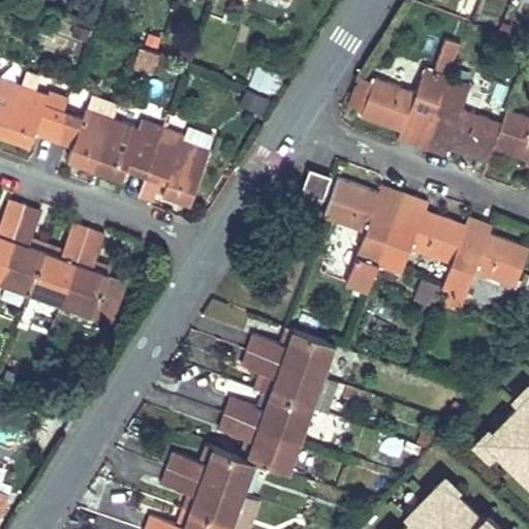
[(406,141),(422,147),(447,74),(460,42),(445,38),(433,69),(425,66),(415,92),(375,78),(361,116),(400,130),(409,133),(406,141)]
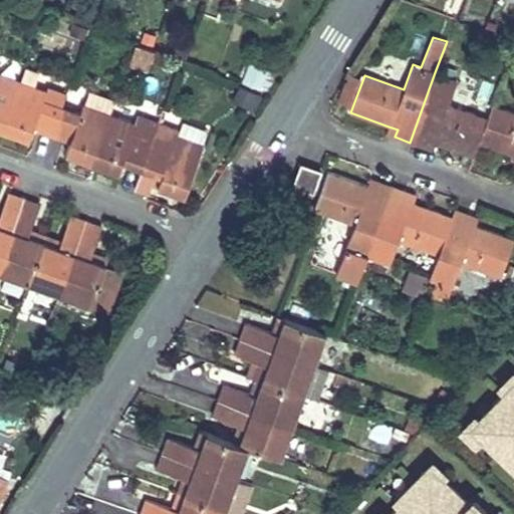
[(132,44),(126,64),(148,70),(153,49),(132,44)]
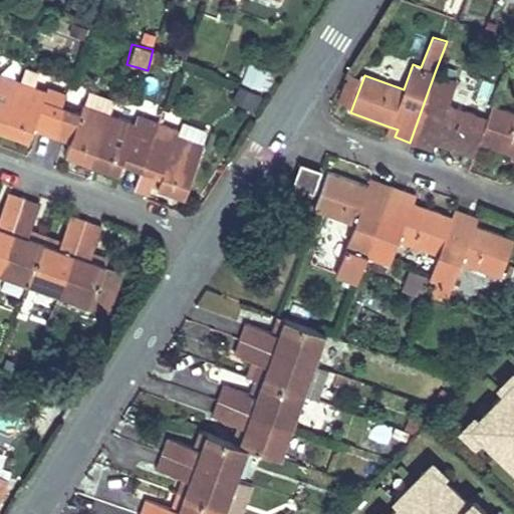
[(267,69),(251,63),(244,82),(259,88),(267,69)]
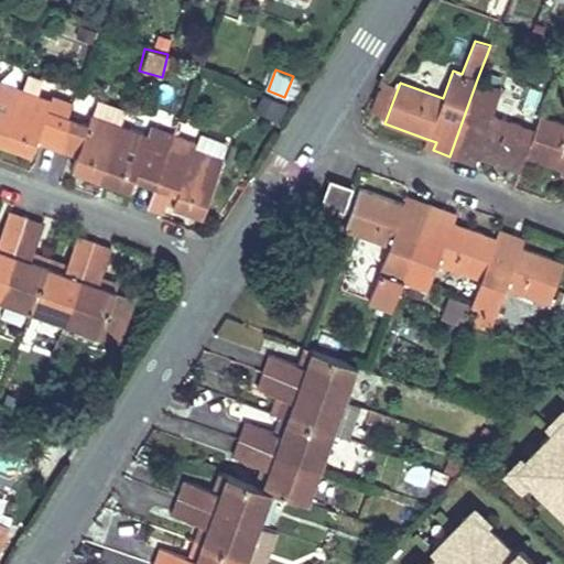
[(501,88),(477,79),(449,156),(465,163),(468,153),(479,158),(520,172),(525,156),(534,131),(491,115),(501,88)]
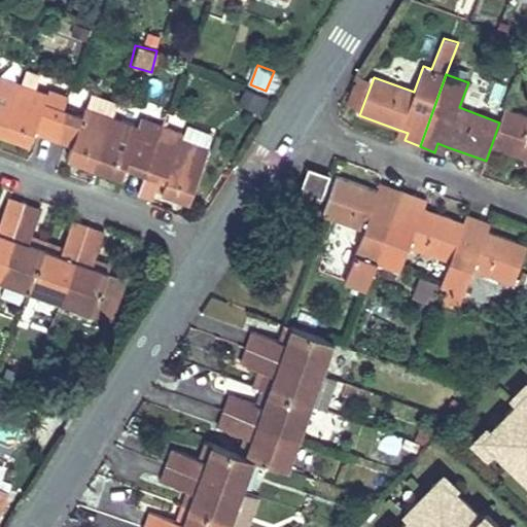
[(0,133),(1,134),(20,83),(0,76),(0,133)]
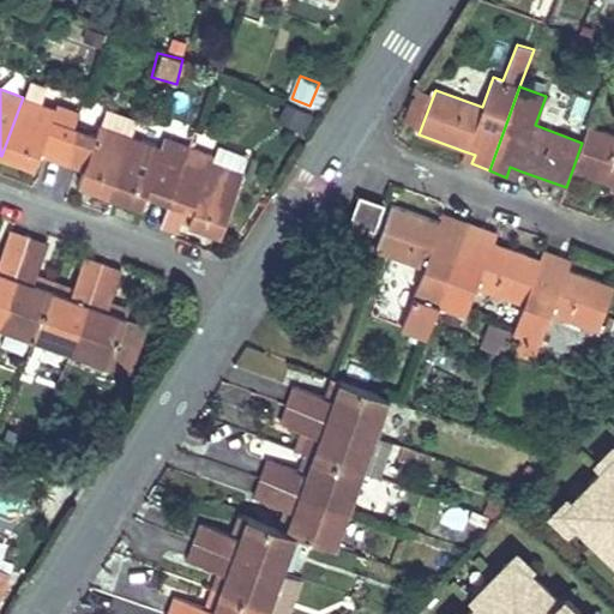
[(38,154),(61,162),(73,128),(50,120),(54,109),(23,97),(1,156),(34,167),(38,154)]
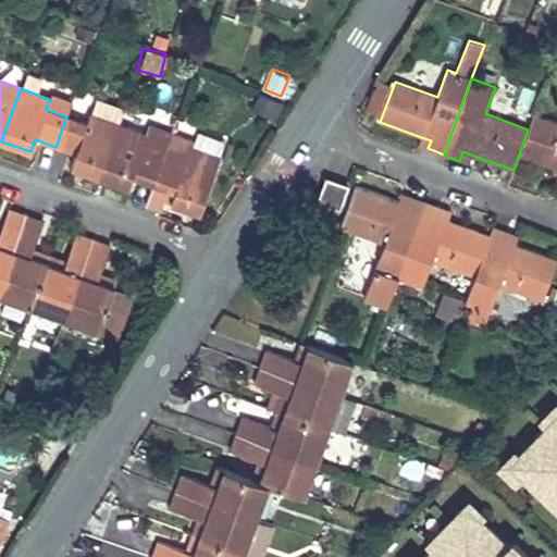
[(262,95),(257,108),(276,116),(282,103),(262,95)]
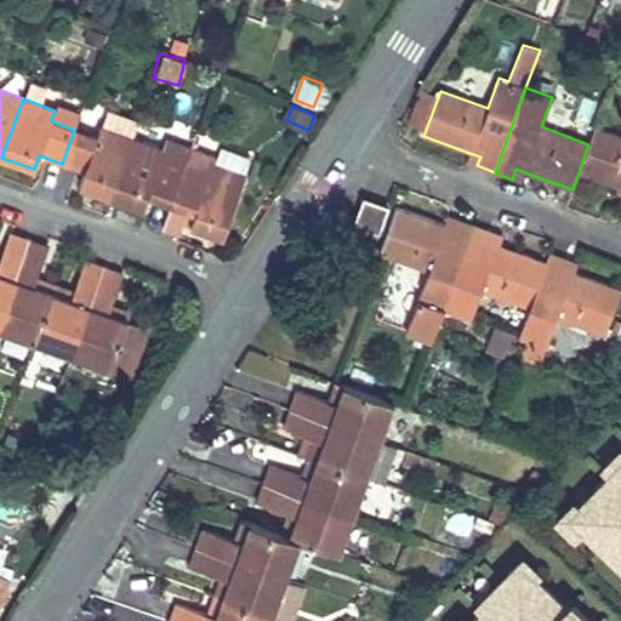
[(112,197),(134,138),(140,120),(108,109),(98,138),(74,130),(62,164),(79,170),(85,171),(80,186),(112,197)]
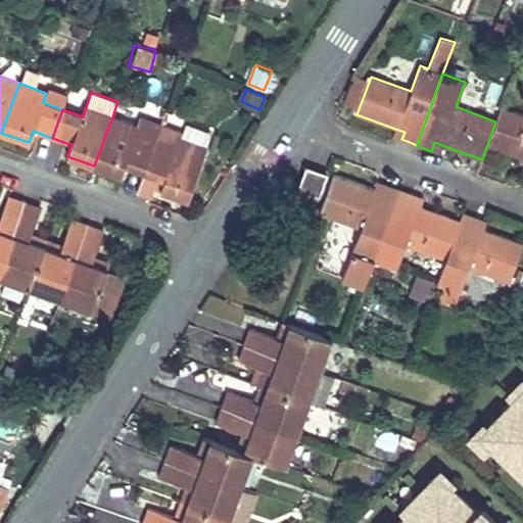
[(522,114),(502,107),(495,122),(487,145),(522,157),(522,114)]
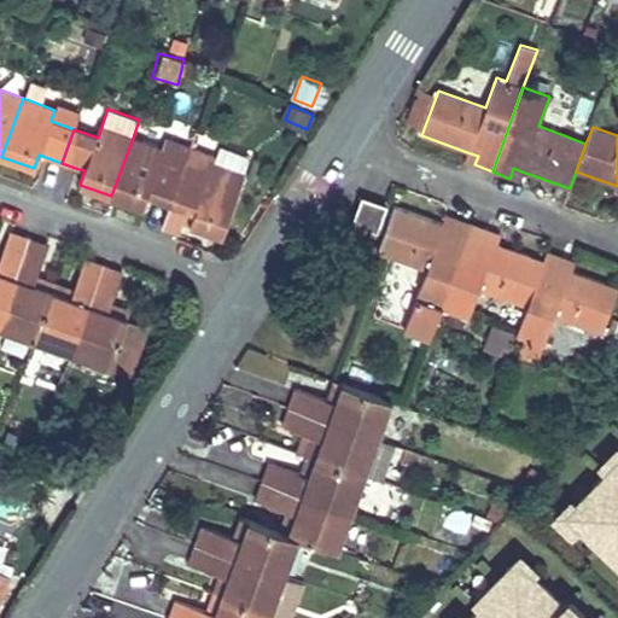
[(184,168),(161,159),(164,149),(133,138),(111,196),(143,208),(149,194),(172,203),(184,168)]
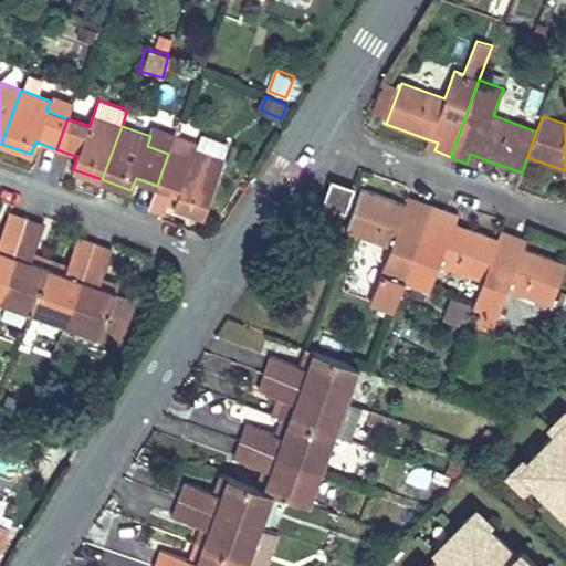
[(174,206),(203,217),(224,160),(196,150),(198,144),(175,136),(168,154),(157,186),(167,189),(178,194),(174,206)]
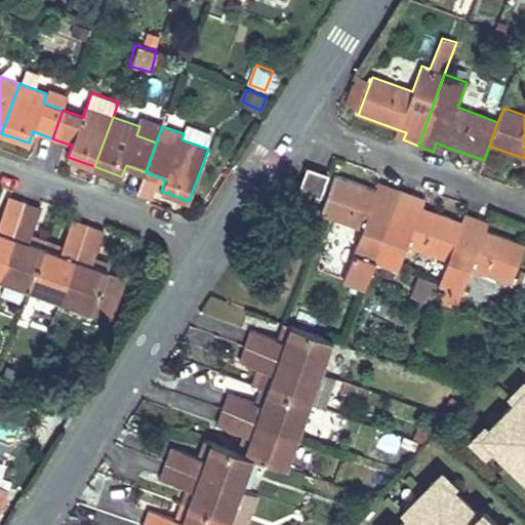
[(394,136),(403,139),(406,132),(397,129),(394,136)]
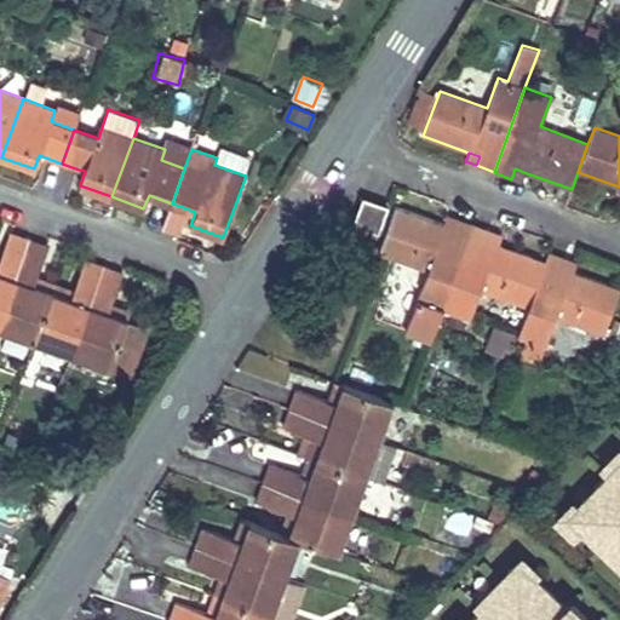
[(511,179),(522,182),(527,173),(515,168),(511,179)]
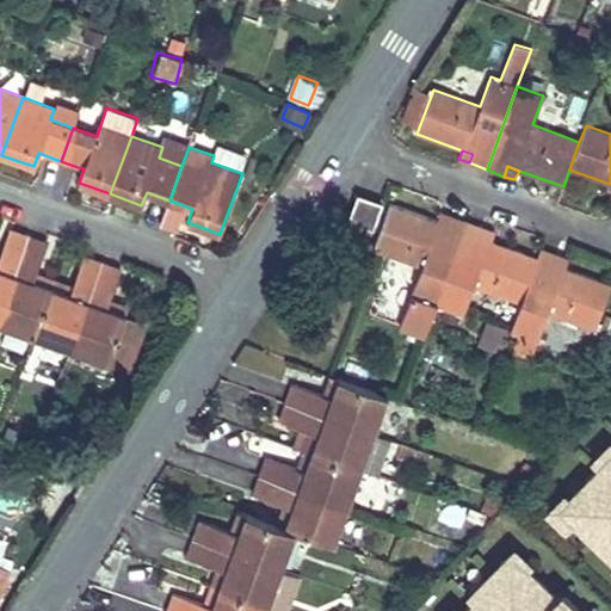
[(350,218),(372,227),(381,204),(358,197),(350,218)]
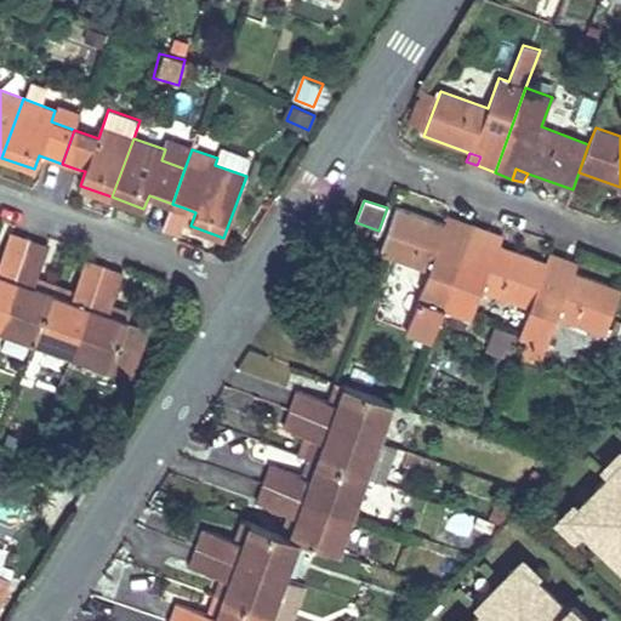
[(445,309),(476,226),(457,220),(454,229),(444,226),(397,209),(385,243),(381,254),(428,271),(419,301),(417,302),(419,302),(406,332),(432,342),(445,309)]
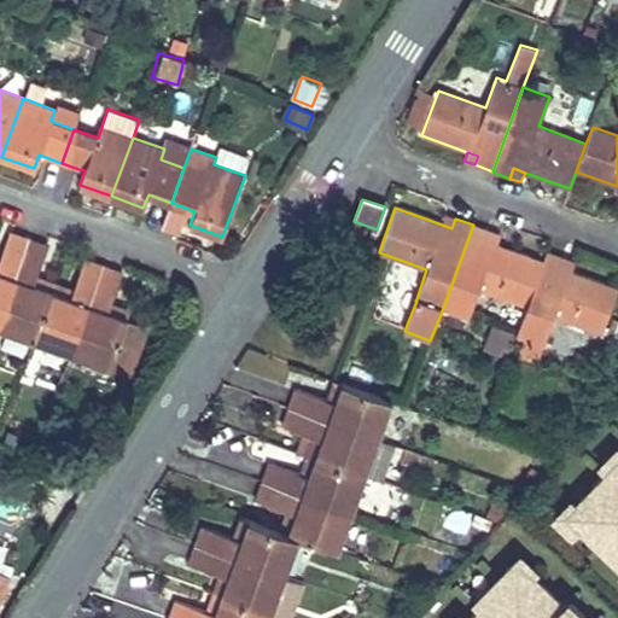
[(442,225),(452,228),(455,219),(444,215),(442,225)]
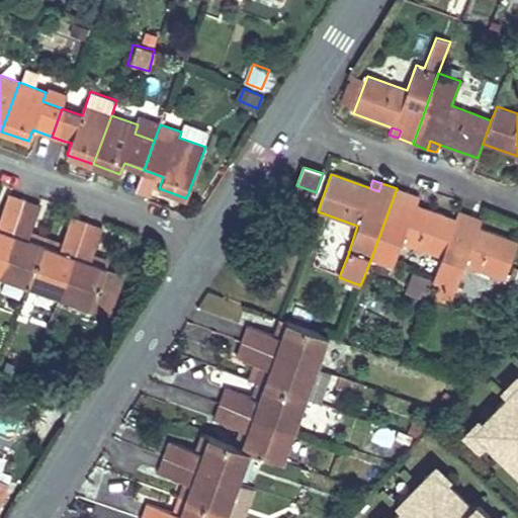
[(441,256),(455,219),(417,205),(408,201),(411,194),(397,188),(371,258),(393,265),(401,242),(441,256)]
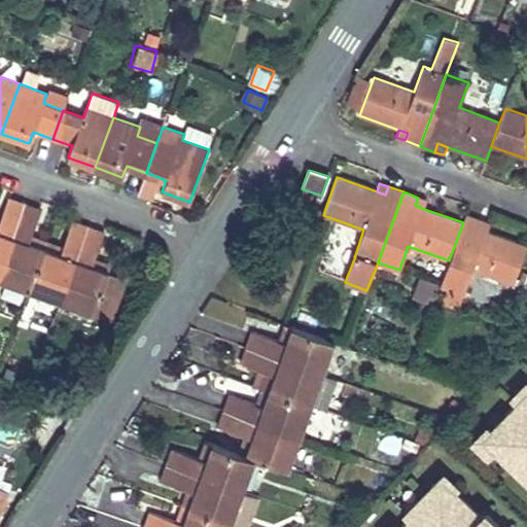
[(0,222),(0,271),(25,204),(9,198),(0,222)]
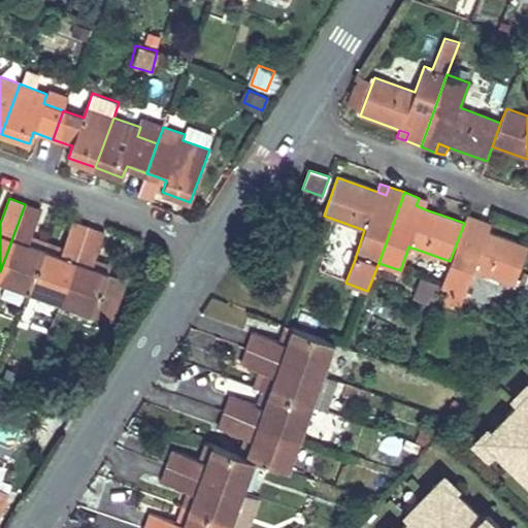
[(416,205),(425,209),(428,201),(419,198),(416,205)]
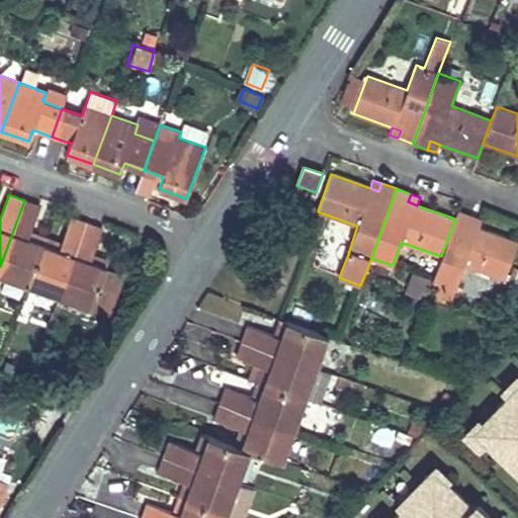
[(24,200),(0,266),(0,274),(29,285),(44,245),(28,239),(30,233),(40,205),(24,200)]
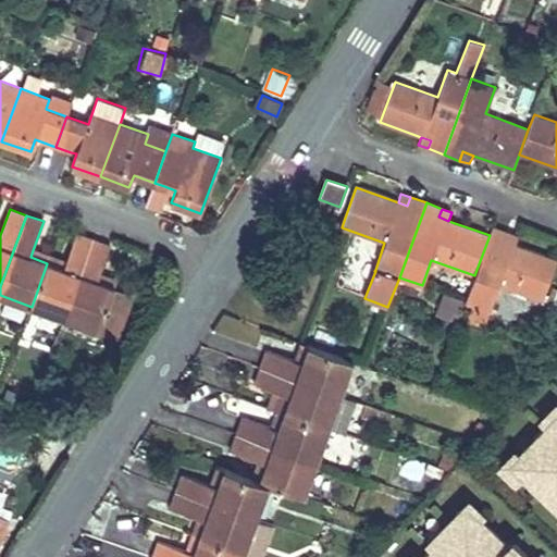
[(508,233),(493,227),(490,235),(474,275),(465,302),(472,306),(467,321),(483,326),(498,285),(542,300),(556,260),(516,245),(505,242),(508,233)]
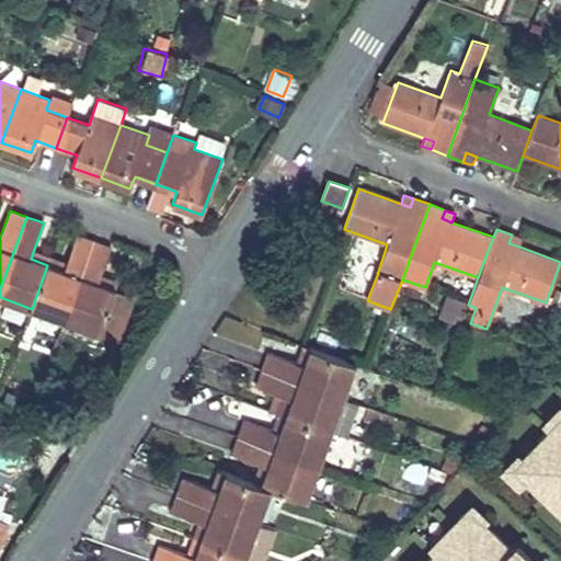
[(508,243),(519,247),(523,238),(512,235),(508,243)]
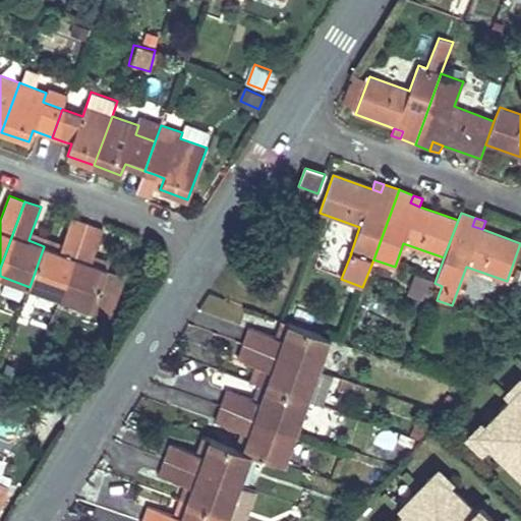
[(62,245),(60,251),(44,246),(30,287),(61,298),(89,224),(72,219),(62,245)]
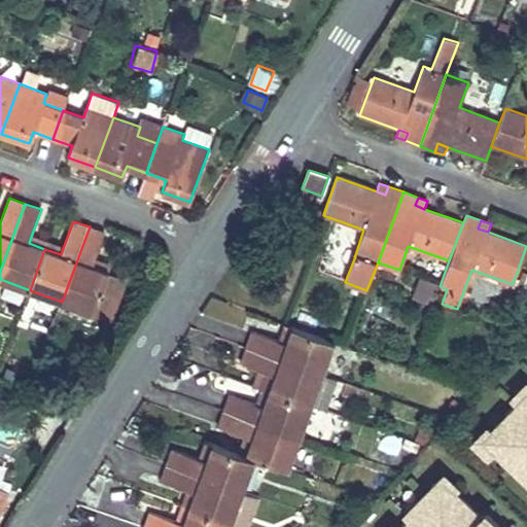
[(90,226),(62,302),(94,314),(95,312),(111,318),(120,292),(104,286),(109,272),(93,266),(96,259),(106,233),(90,226)]
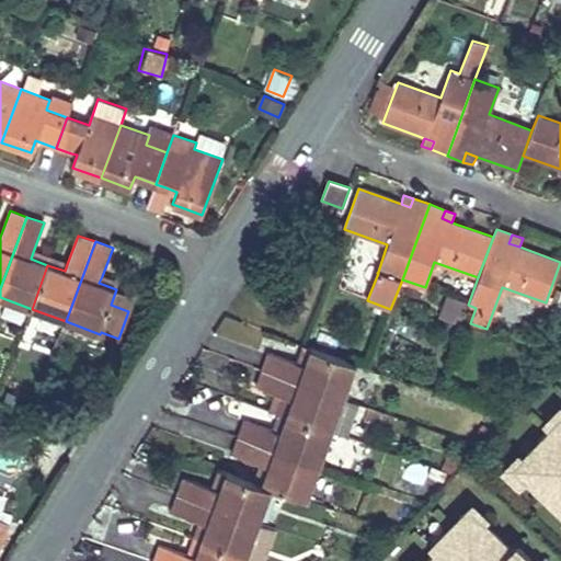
[(50,259),(33,252),(31,259),(47,265),(50,259)]
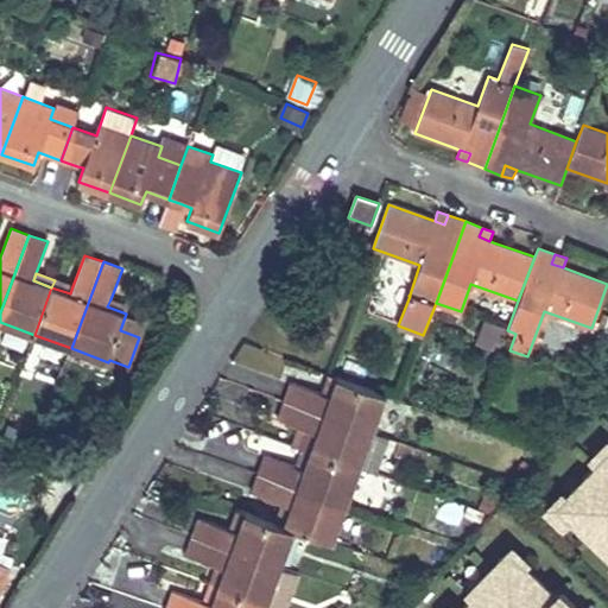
[(73,286),(55,280),(51,287),(70,293),(73,286)]
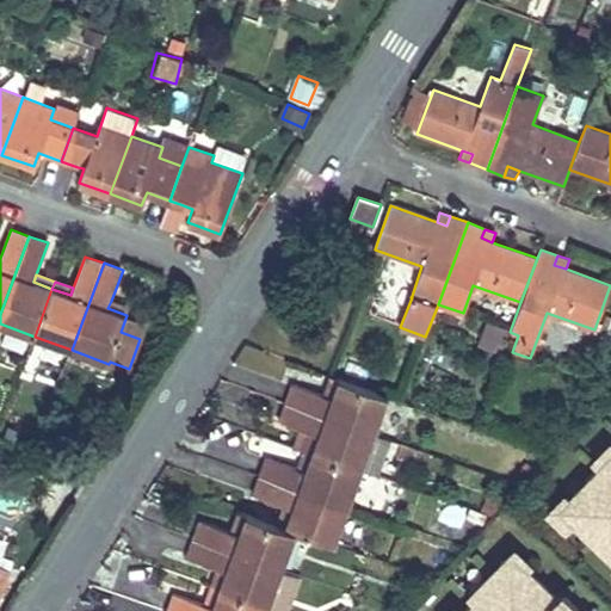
[(129,308),(111,301),(107,308),(127,315),(129,308)]
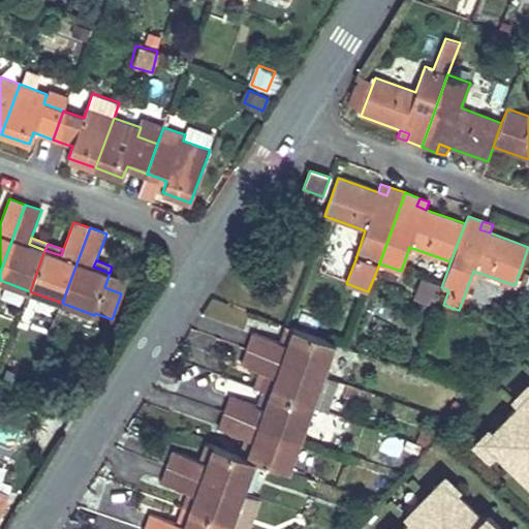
[(126,279),(110,273),(104,287),(121,293),(126,279)]
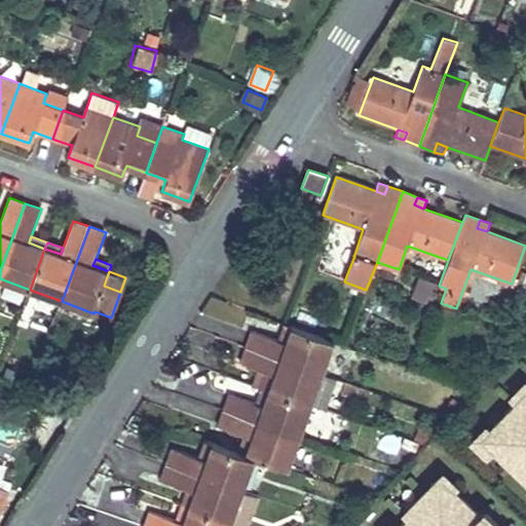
[(431,303),(437,284),(415,278),(411,298),(431,303)]
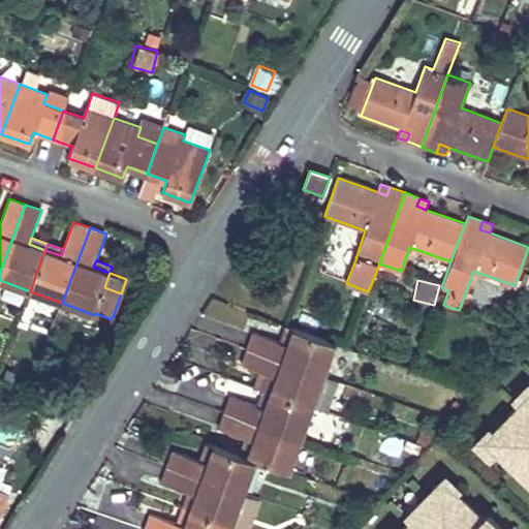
[(287,344),(292,329),(284,325),(279,342),(287,344)]
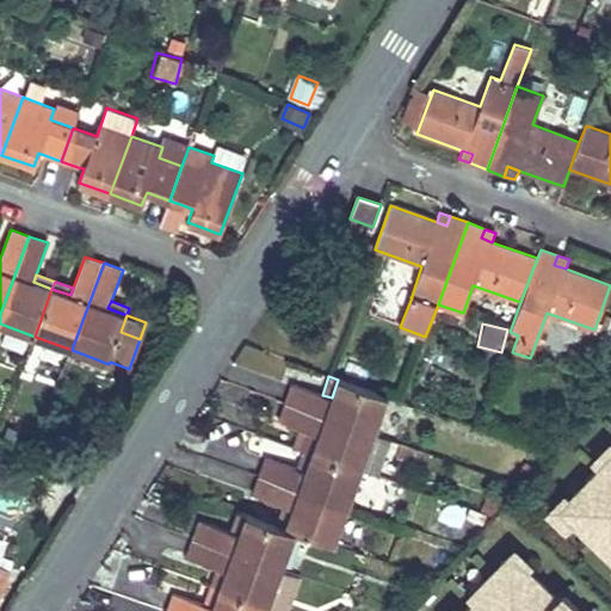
[(374,433),(387,396),(338,380),(332,397),(322,395),(291,384),(285,402),(325,417),(374,433)]
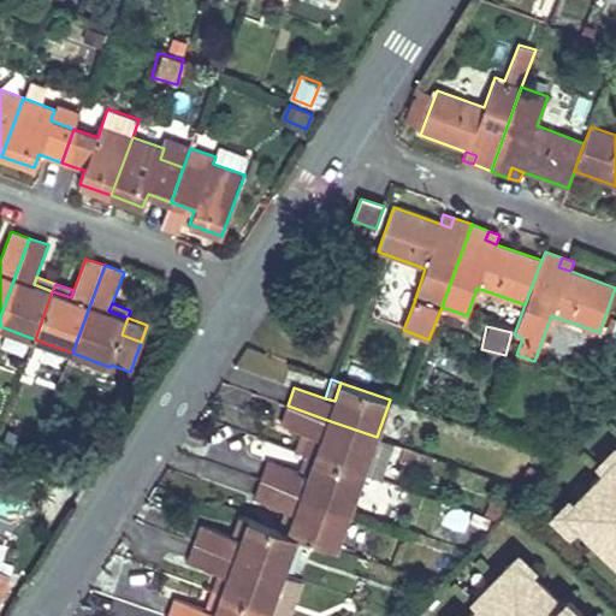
[(314,457),(363,475),(377,437),(327,420),(288,406),(280,425),(312,436),(321,439),(314,457)]
